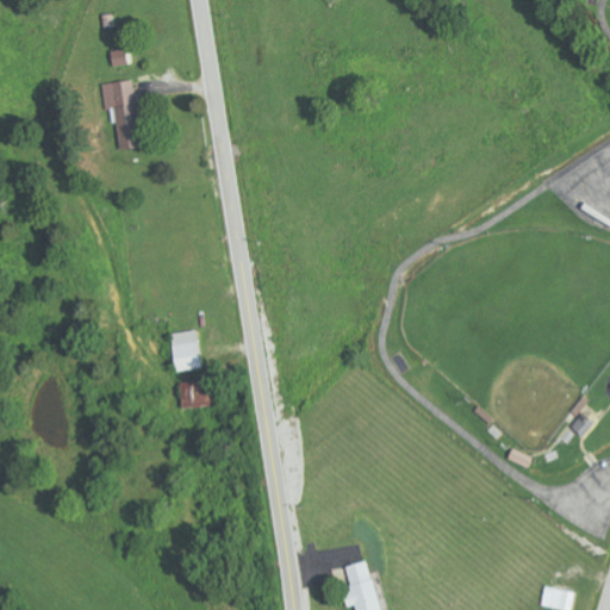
[(114,66),(130,63),(128,49),(112,50),(114,66)]
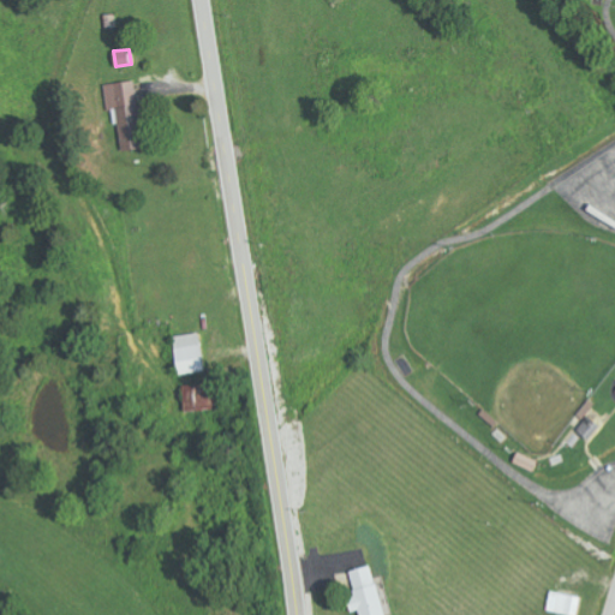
[(103,84),(107,109),(112,109),(114,124),(118,123),(121,150),(143,147),(141,121),(148,121),(145,105),(138,106),(135,79),(103,84)]
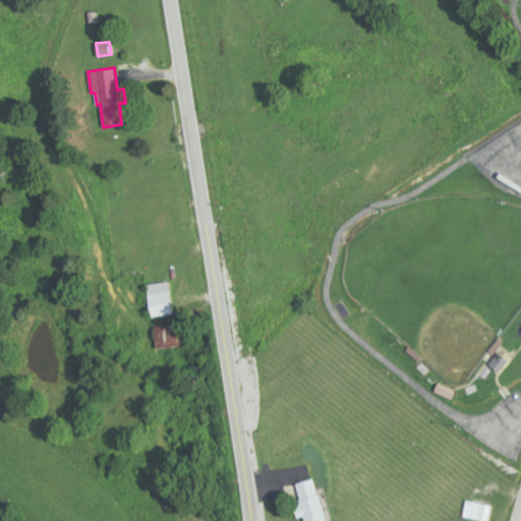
[(151,316),(173,314),(169,282),(147,284),(151,316)]
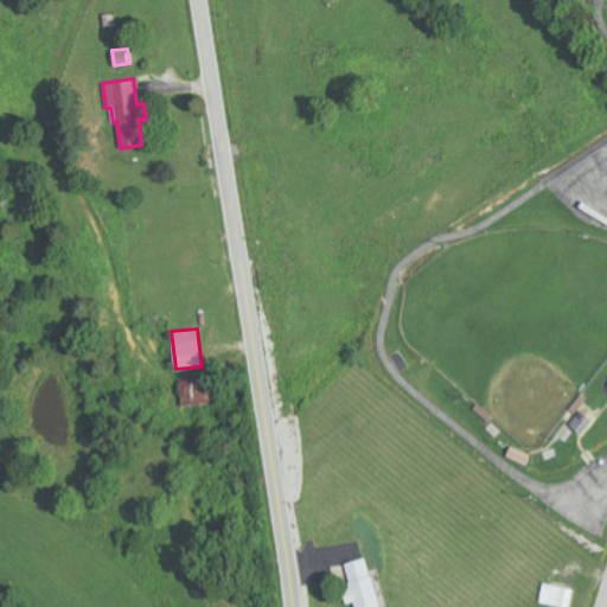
[(181,404),(215,404),(215,388),(206,388),(206,378),(181,379),(181,404)]
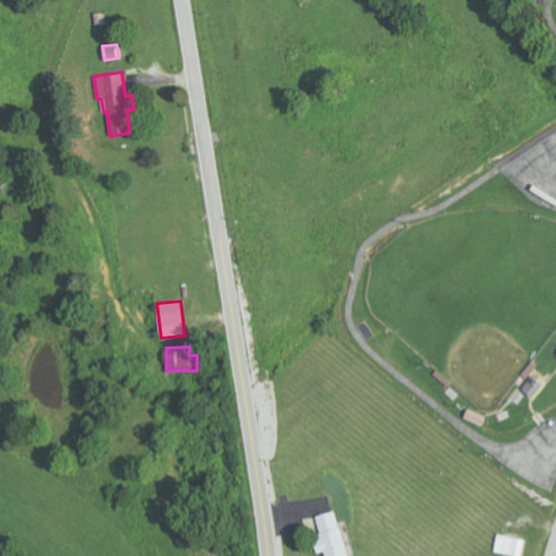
[(522,390),(533,396),(542,383),(530,376),(522,390)]
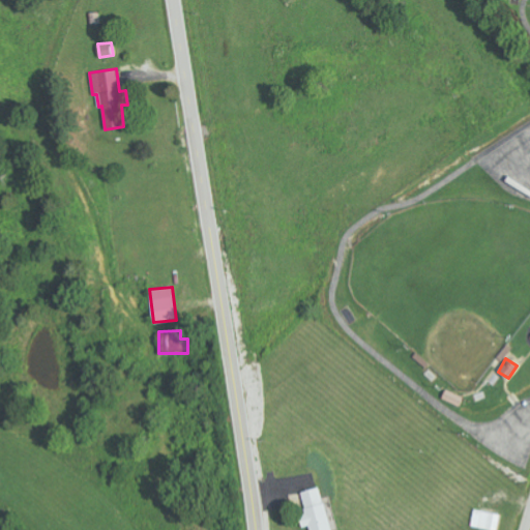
[(311,529),(330,526),(322,487),(302,491),(306,514),(300,516),(302,529),(311,529)]
